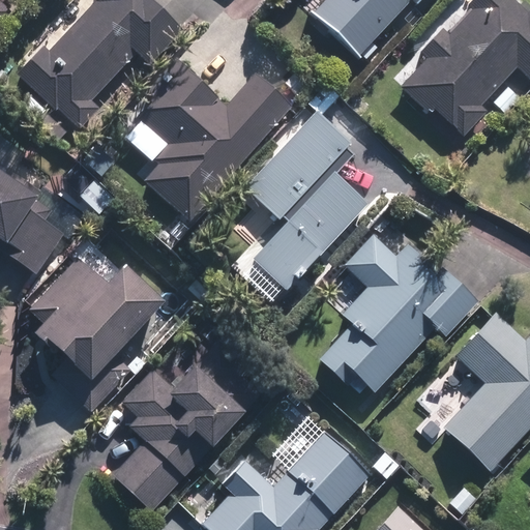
[(0,0),(0,23),(11,10),(0,0)]
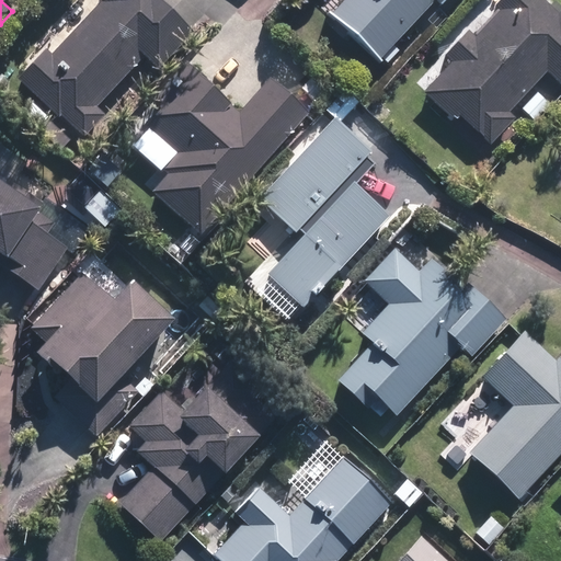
[(101,0),(53,54),(46,47),(19,78),(59,116),(61,114),(84,137),(106,114),(98,105),(145,55),(160,68),(195,31),(162,0),(161,0),(101,0)]
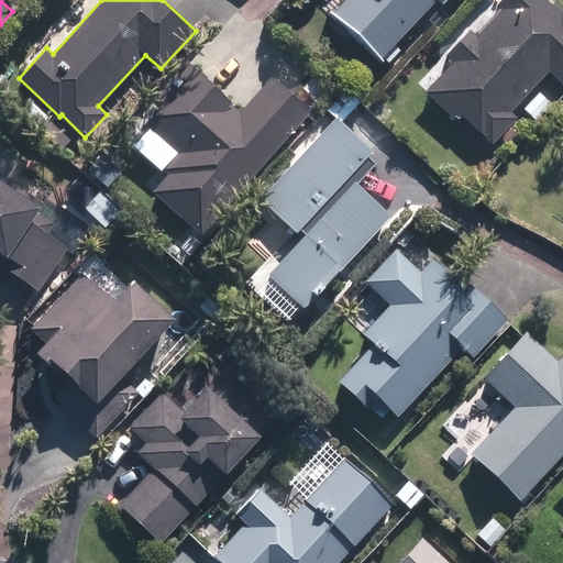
[(345,0),(332,14),(379,59),(435,0),(441,0),(443,2),(444,0),(345,0)]
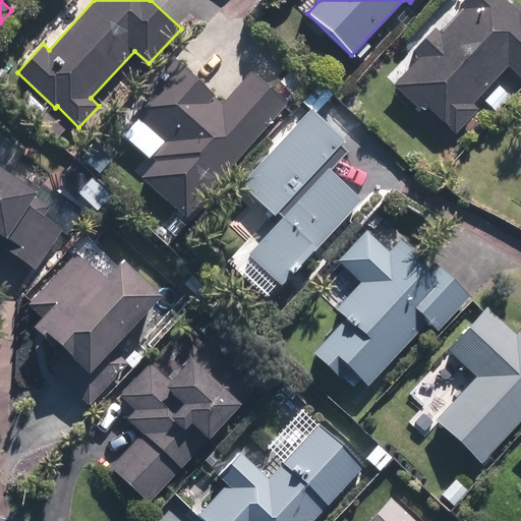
[(520,10),(520,11),(508,0),(464,0),(460,5),(464,8),(442,33),(437,26),(415,50),(420,56),(396,84),(423,111),(427,107),(456,132),(480,108),(474,103),(510,64),(520,74),(520,10)]
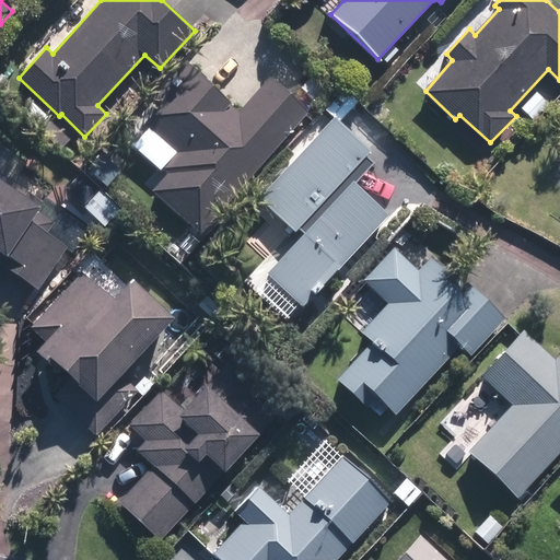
[(201,234),(308,112),(269,77),(238,112),(230,104),(232,103),(207,81),(209,79),(187,60),(151,100),(161,107),(147,126),(177,152),(163,167),(167,171),(151,190),(201,234)]
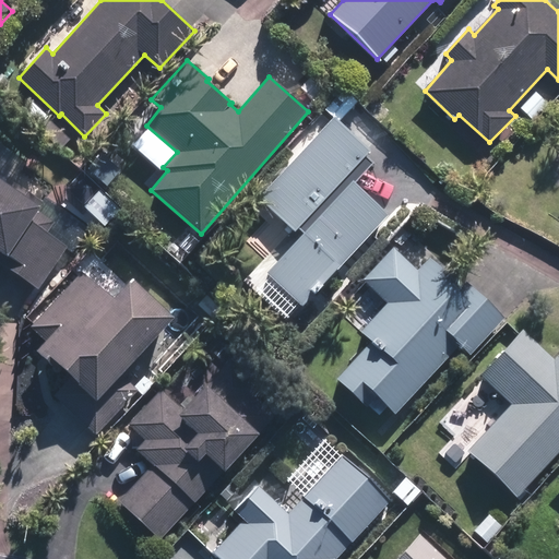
[(359,100),(346,87),(325,109),(340,122),(359,100)]
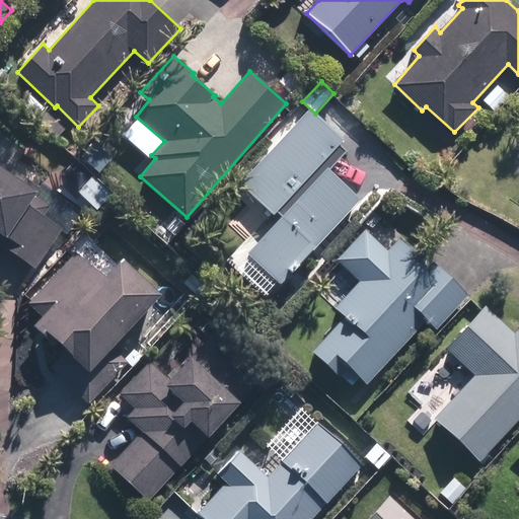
[(516,89),(506,81),(494,95),(504,103),(516,89)]
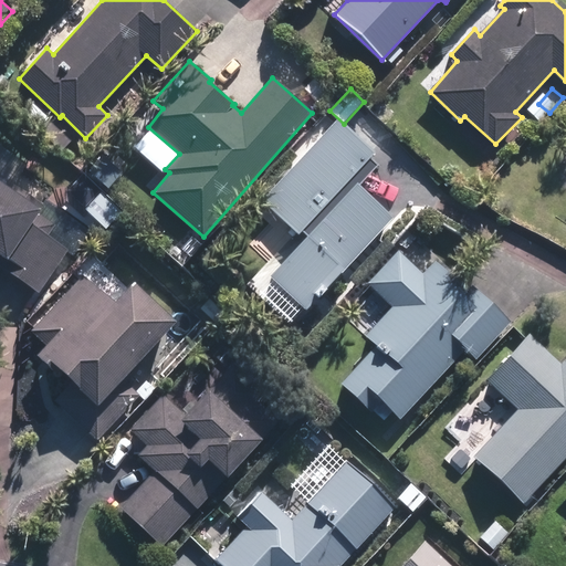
[(21,115),(38,129),(52,114),(35,98),(21,115)]
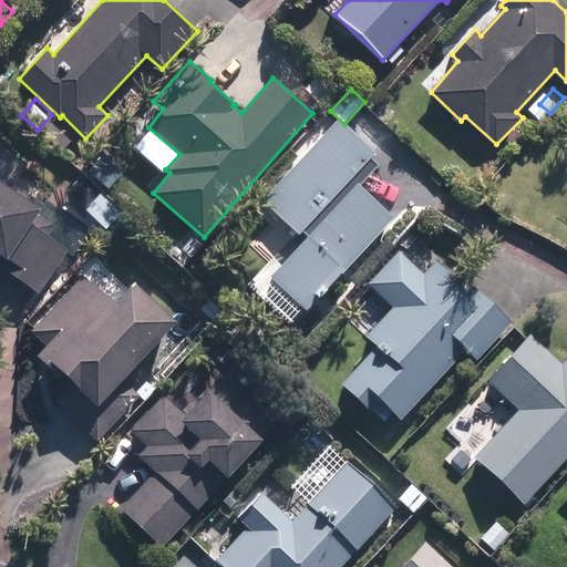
[(340,121),(266,200),(299,232),(301,228),(311,238),(276,276),(308,306),(391,216),(359,186),(379,165),(369,156),(373,152),(340,121)]
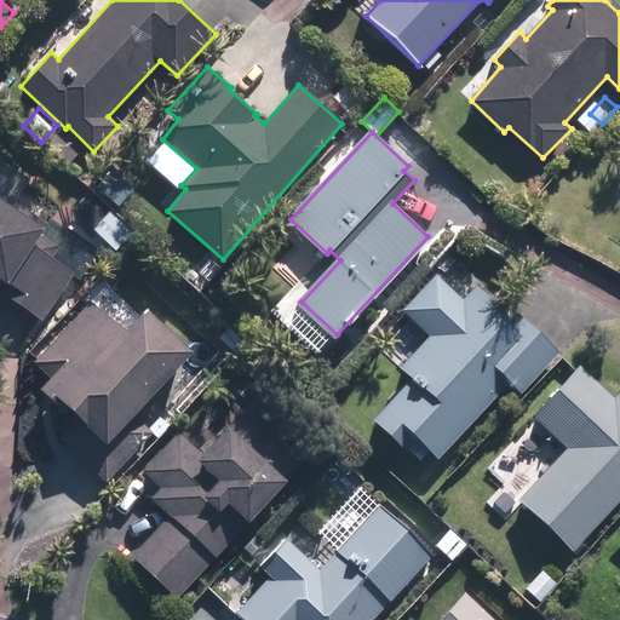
[(0,288),(44,319),(75,274),(52,258),(62,245),(42,231),(49,224),(13,200),(11,205),(0,196),(0,288)]
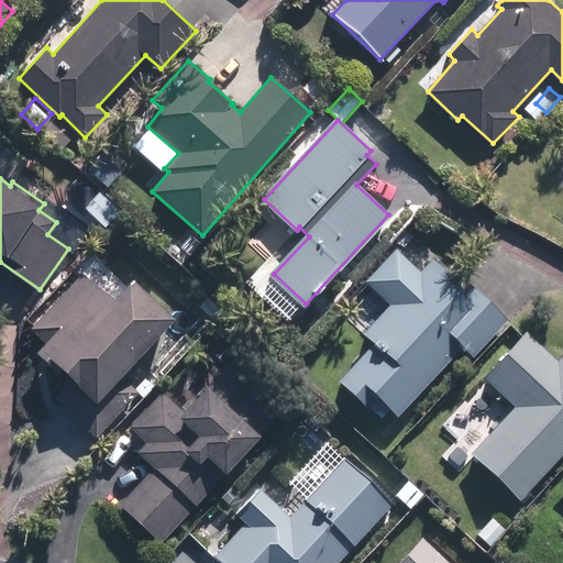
[(102,210),(111,202),(112,201),(98,188),(88,198),(102,210)]
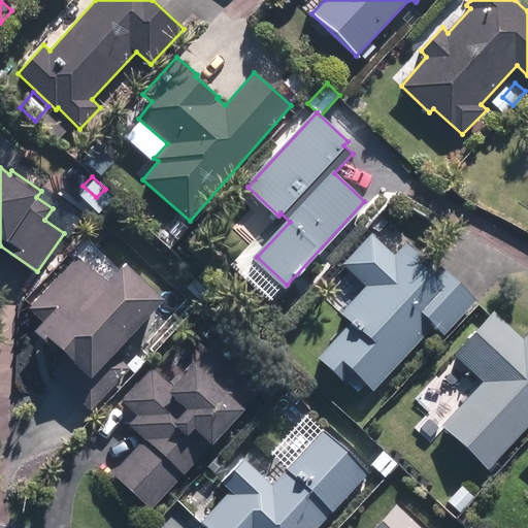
[(104,190),(96,197),(93,200),(104,211),(116,201),(104,190)]
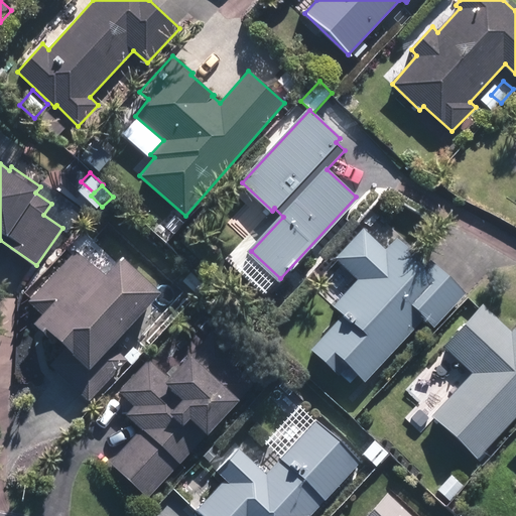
[(348,365),(366,381),(424,317),(434,328),(468,292),(431,259),(424,267),(417,261),(420,258),(397,237),(386,247),(364,227),(336,256),(359,278),(334,305),(343,313),(310,348),(340,374),(348,365)]
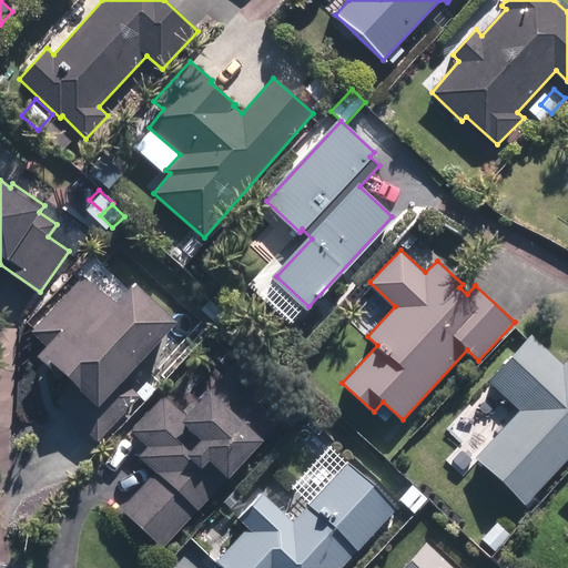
[(27,366),(61,398),(50,409),(92,448),(138,398),(119,381),(166,328),(124,290),(104,311),(78,286),(27,341),(39,353),(27,366)]
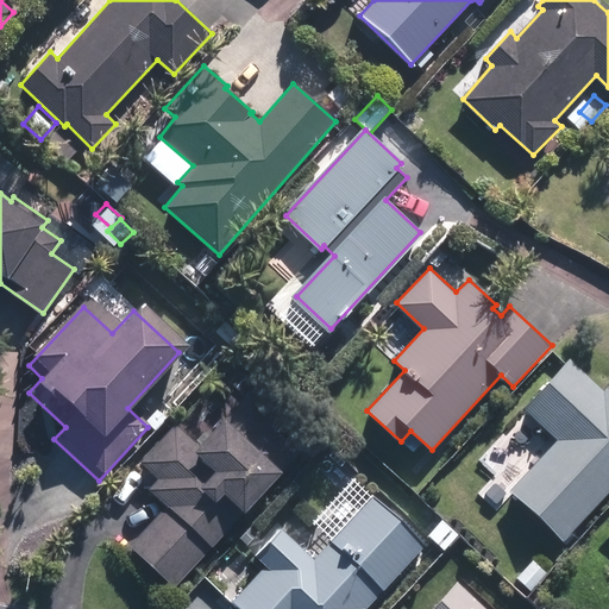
[(608,395),(604,400),(564,363),(516,415),(550,445),(502,497),(556,546),(608,488),(608,395)]
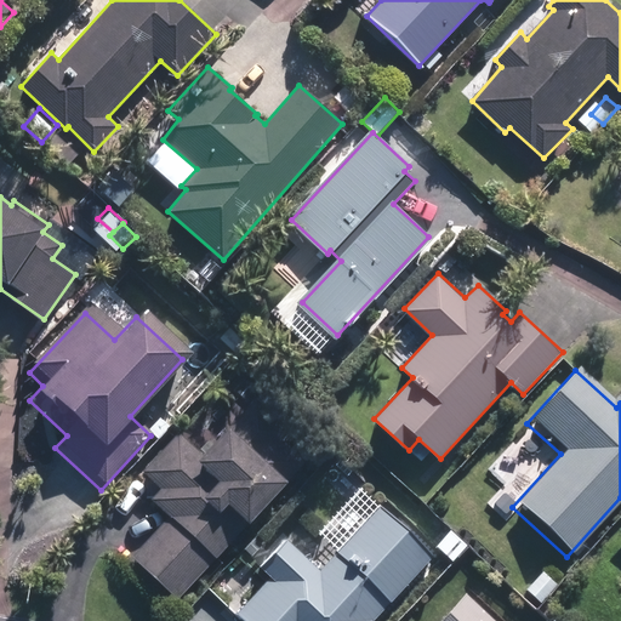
[(269,454),(255,469),(214,432),(194,454),(174,434),(134,478),(153,495),(142,506),(160,523),(125,563),(170,604),(289,472),(269,454)]
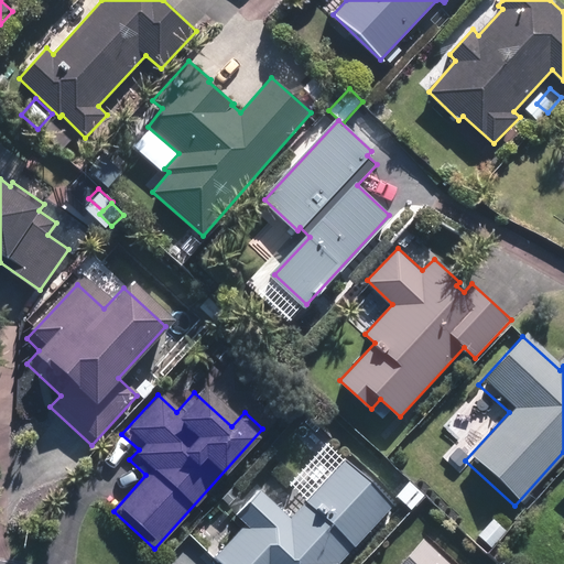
[(476,422),(459,407),(440,427),(457,443),(476,422)]
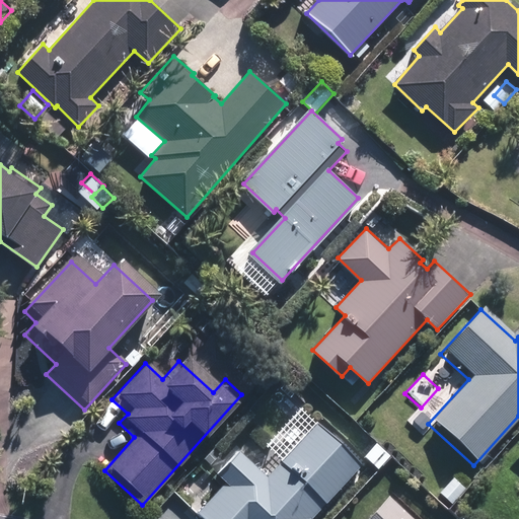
[(252,457),(240,446),(210,478),(220,489),(191,518),(309,518),(355,470),(294,413),(252,457)]
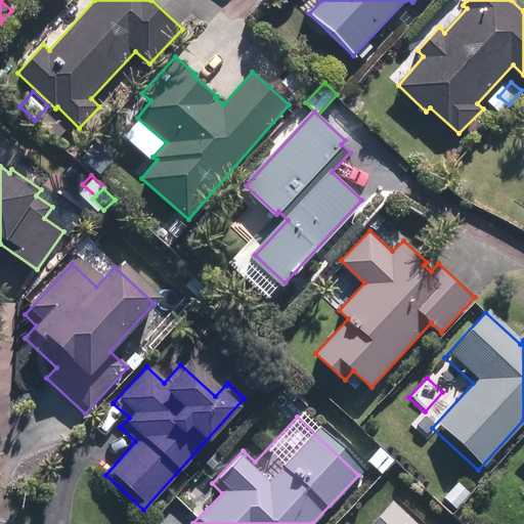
[(476,491),(460,477),(434,505),(451,520),(476,491)]
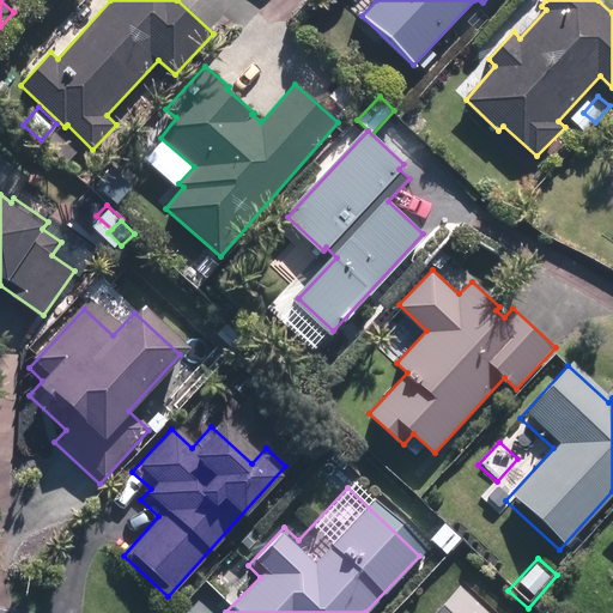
[(480,612),(455,589),(432,612),(480,612)]
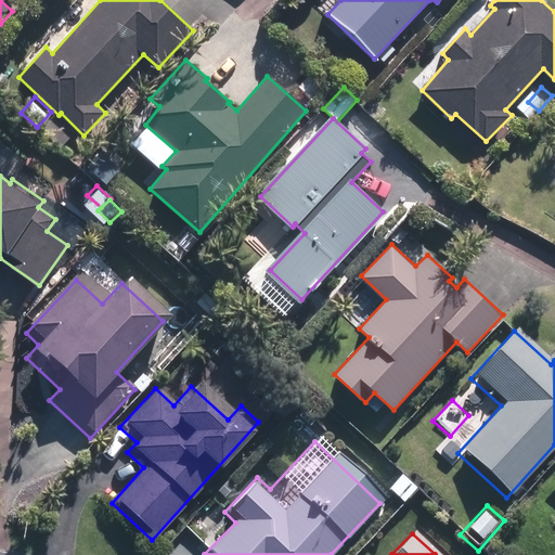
All buildings are outlined.
